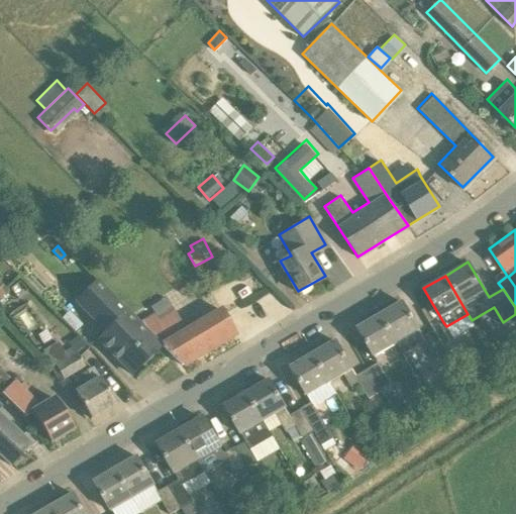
[(97,336),(130,372),(159,344),(94,278),(74,298),(104,329),(97,336)]
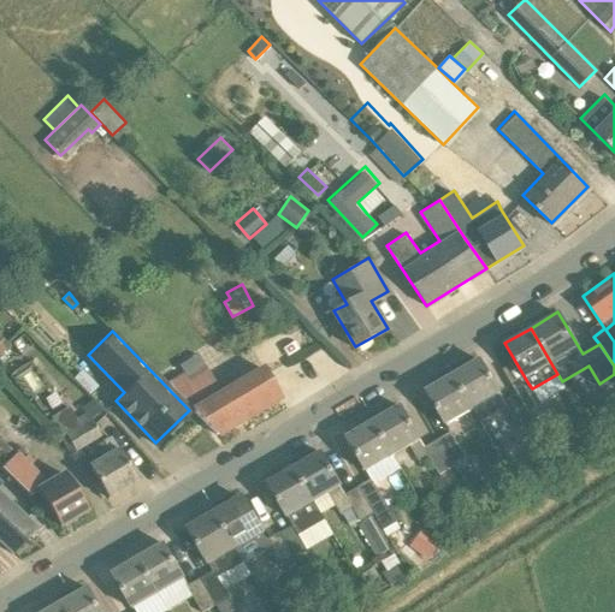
[(519,426),(524,423),(531,419),(515,392),(503,399),(479,358),(453,374),(473,408),(480,421),(507,405),(519,426)]
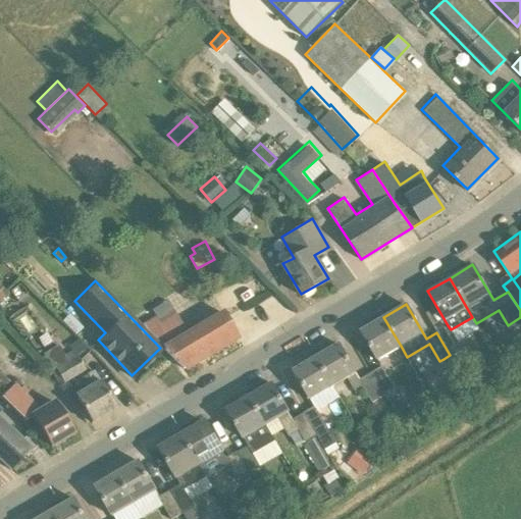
[(140,322),(181,366),(236,334),(221,309),(186,329),(170,305),(140,322)]
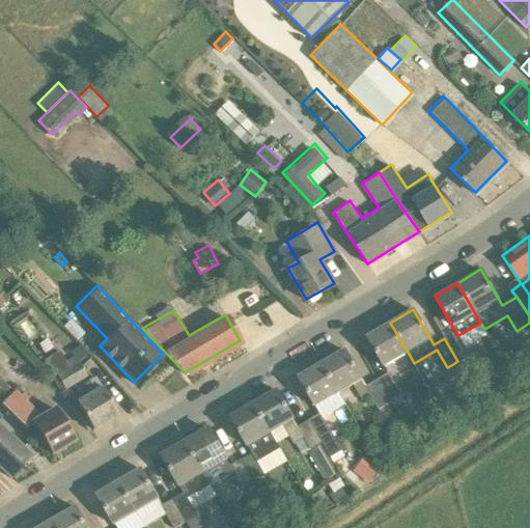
[(366,336),(384,366),(408,352),(390,323),(366,336)]
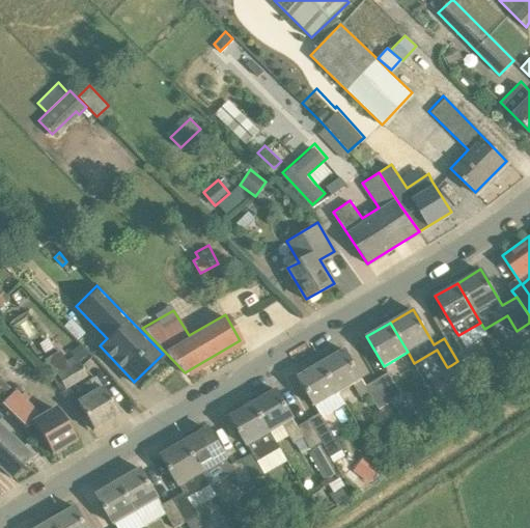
[(455,331),(444,338),(457,361),(470,355),(458,335),(455,331)]
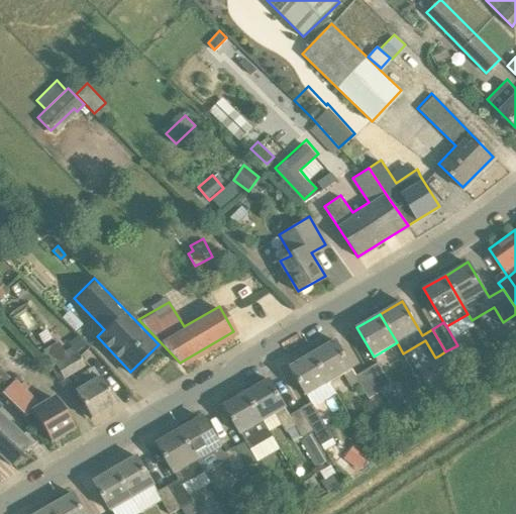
[(335,340),(312,353),(329,382),(351,369),(335,340)]
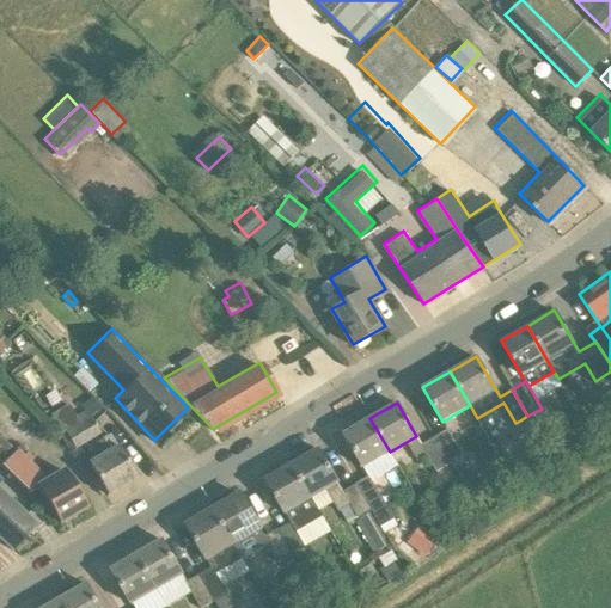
[(74,447),(99,433),(89,413),(85,416),(81,409),(73,412),(78,421),(63,429),(74,447)]
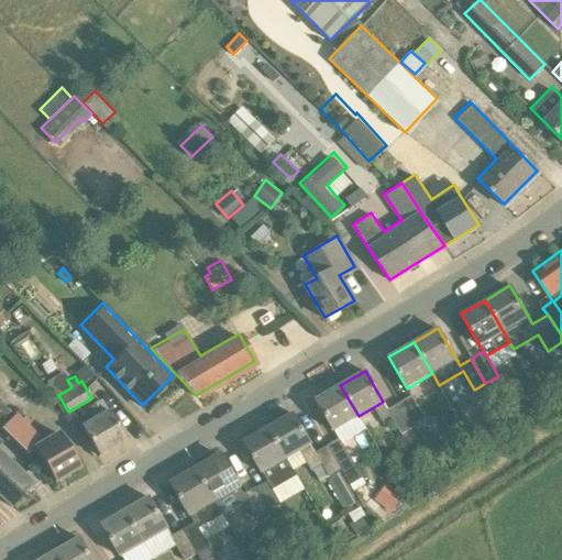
[(316,398),(333,430),(359,416),(340,385),(316,398)]
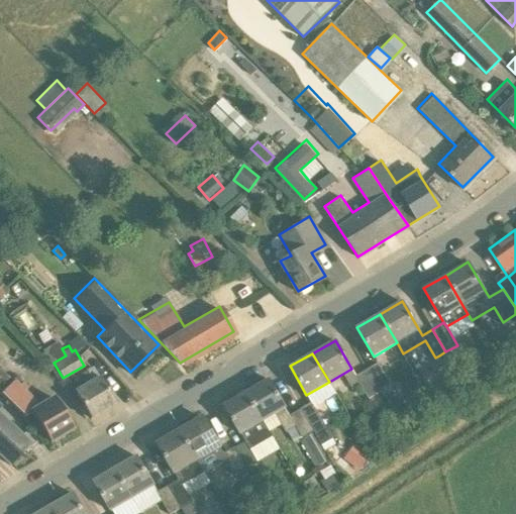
[(366,368),(379,391),(391,384),(378,362),(366,368)]
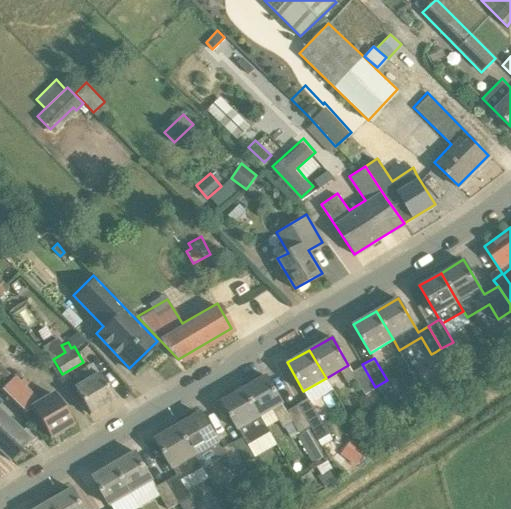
[(83,379),(72,385),(88,413),(113,398),(91,361),(77,369),(83,379)]
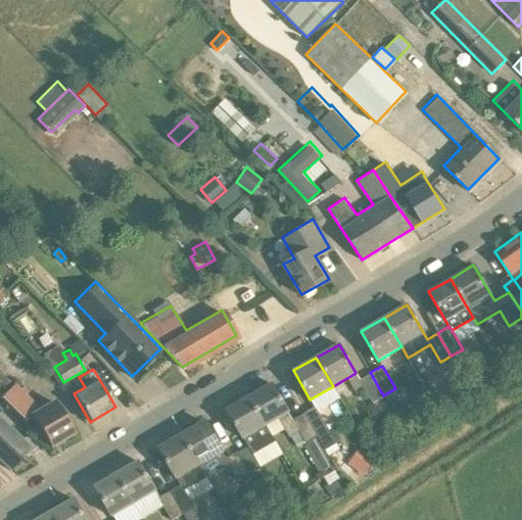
[(9,380),(0,371),(0,389),(1,388),(9,380)]
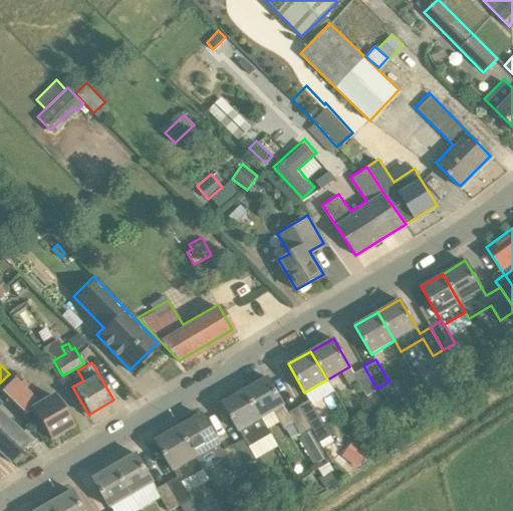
[(365,395),(376,389),(363,365),(352,372),(365,395)]
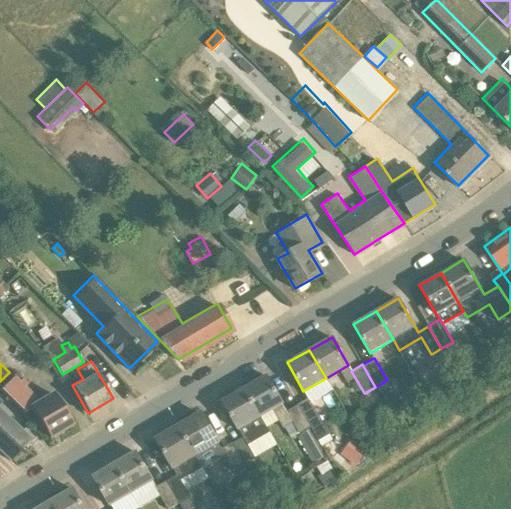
[(20,379),(14,373),(0,388),(24,412),(31,407),(48,436),(71,422),(52,390),(40,398),(25,384),(27,382),(22,377),(20,379)]
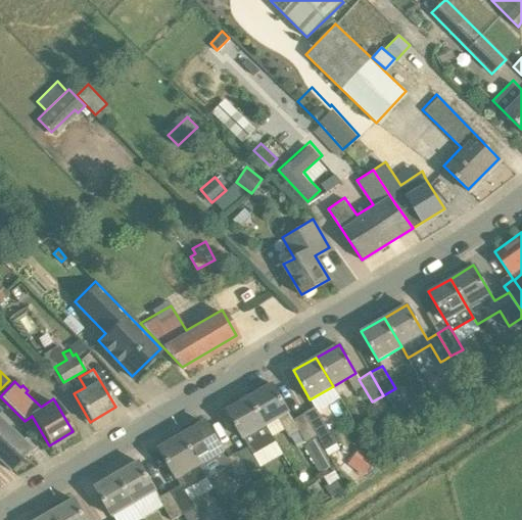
[(272,383),(248,396),(266,426),(278,419),(287,435),(297,430),(304,441),(316,435),(302,413),(292,419),(272,383)]
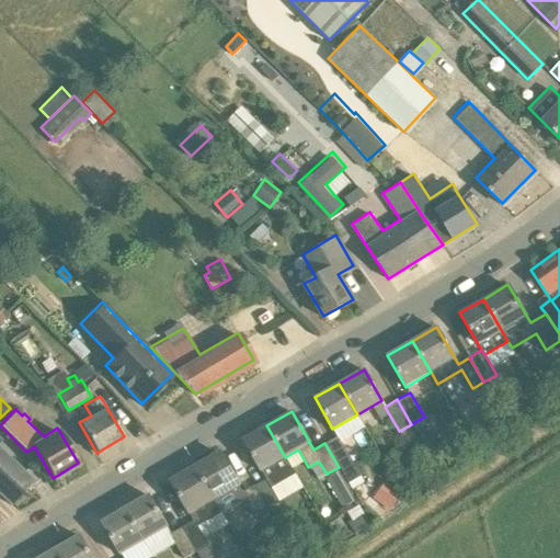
[(242,439),(264,478),(252,485),(267,509),(280,501),(271,486),(294,473),(285,457),(266,425),(242,439)]
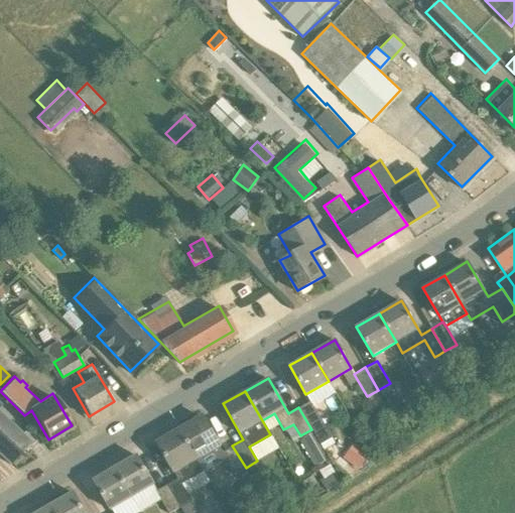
[(324,422),(310,400),(298,407),(311,429),(319,443),(332,436),(324,422)]
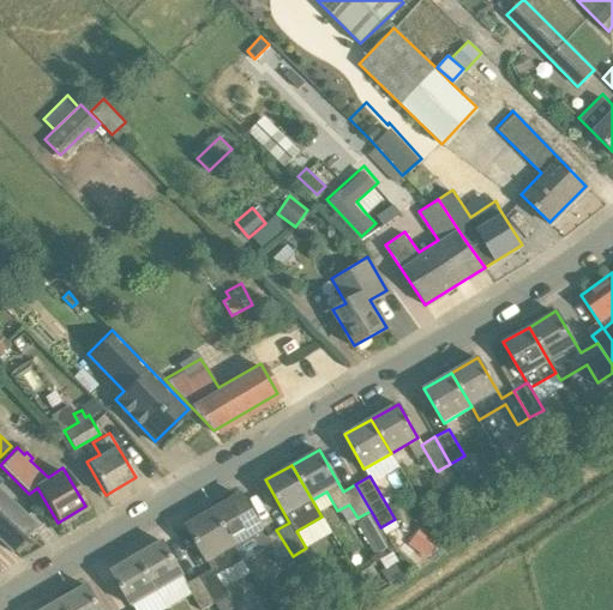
[(241,495),(214,511),(242,559),(269,544),(278,563),(293,556),(276,530),(265,537),(241,495)]
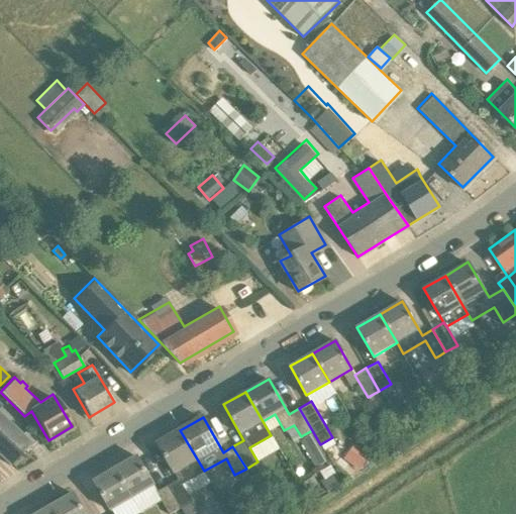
[(0,454),(9,464),(28,444),(0,418),(0,454)]
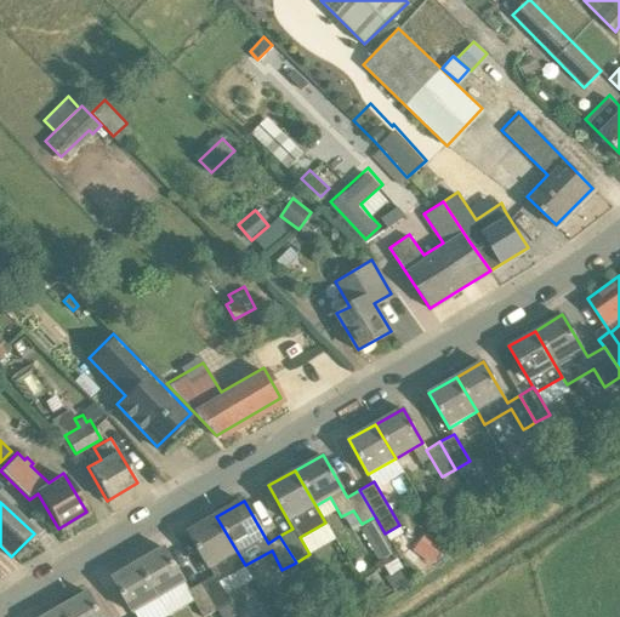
[(216,516),(189,532),(214,573),(202,582),(216,609),(221,616),(239,616),(219,581),(245,565),(216,516)]
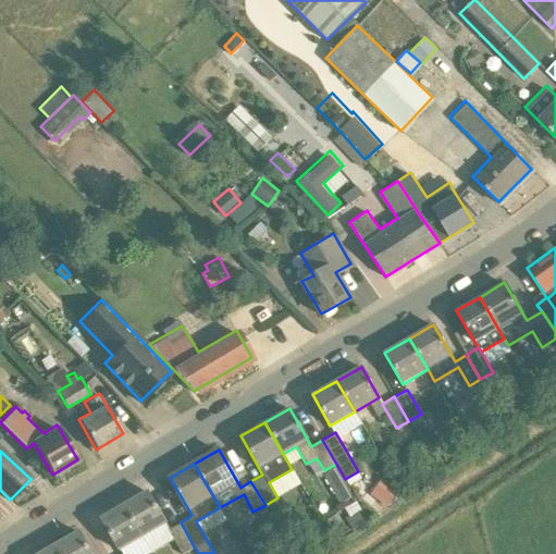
[(386,480),(374,496),(387,506),(399,490),(386,480)]
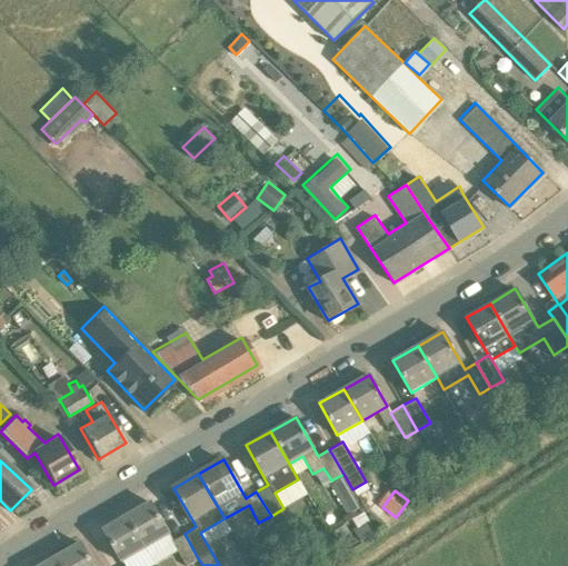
[(150,502),(127,516),(145,547),(169,534),(150,502)]
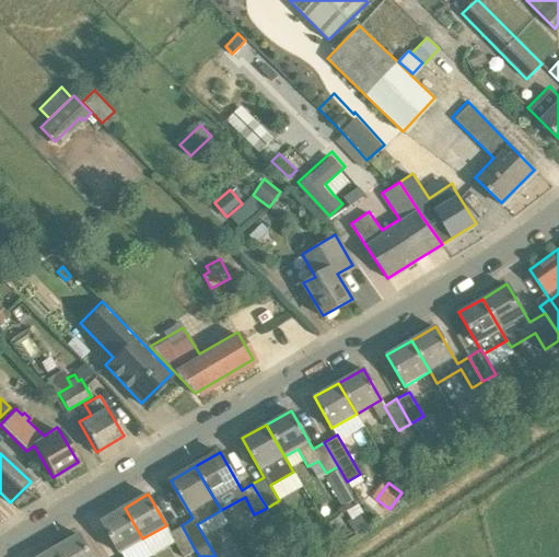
[(289,518),(281,505),(270,511),(277,524),(289,518)]
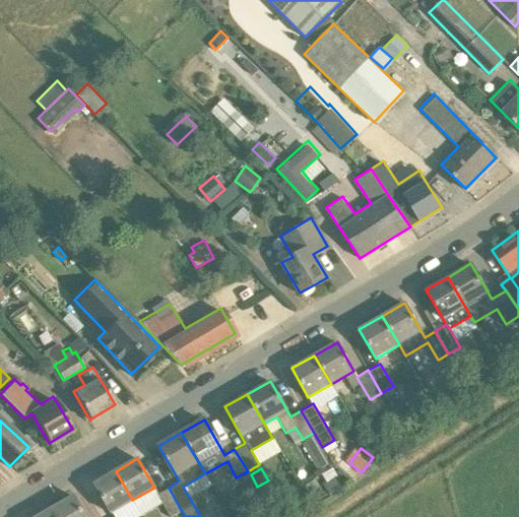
[(111,512),(132,500),(116,471),(94,483),(111,512)]
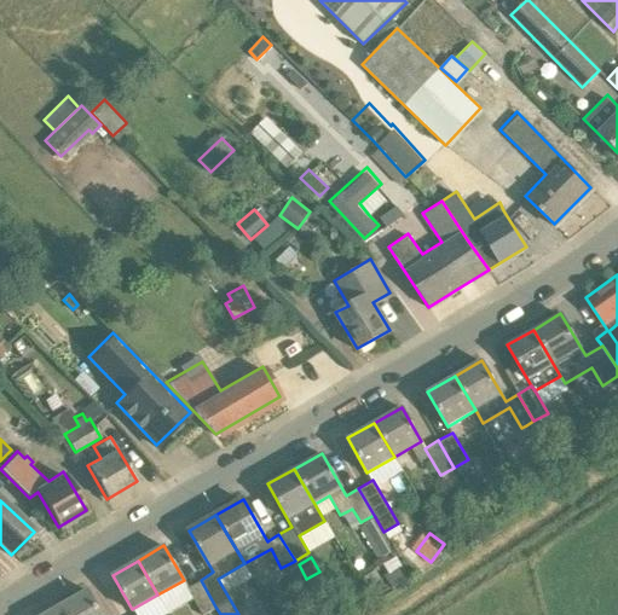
[(402,566),(385,576),(393,587),(410,576),(402,566)]
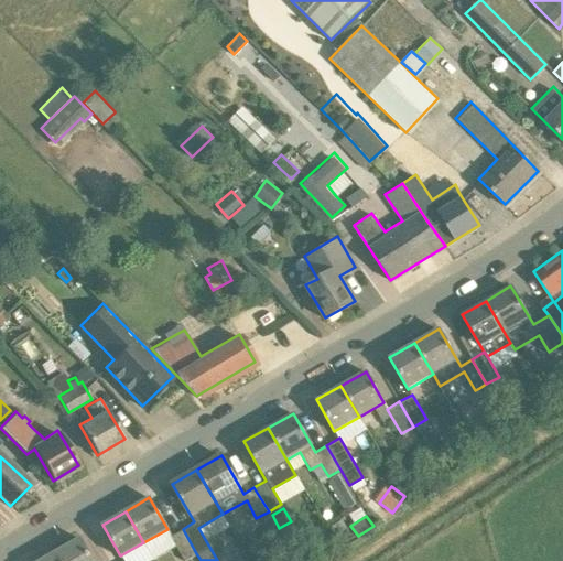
[(183,529),(171,536),(184,560),(196,553),(183,529)]
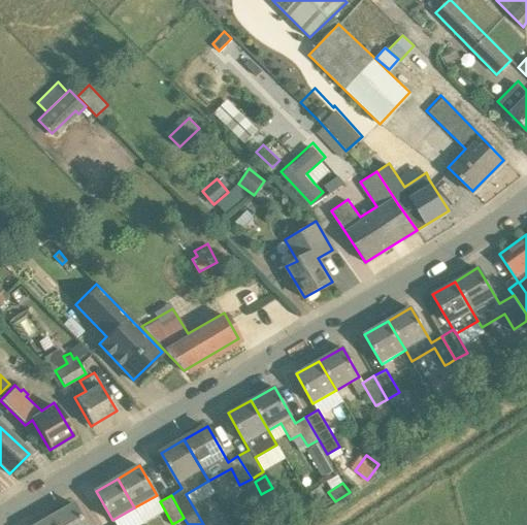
[(57,524),(87,524),(74,503),(53,516),(57,524)]
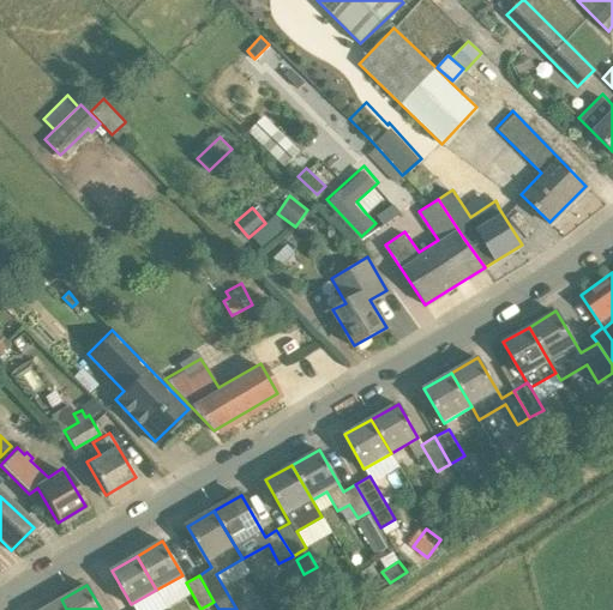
[(42,609),(66,609),(61,599),(42,609)]
